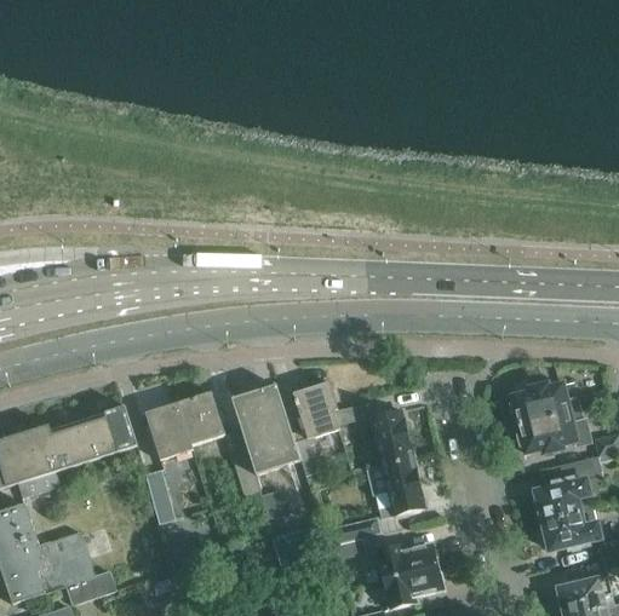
[(291,430),(301,459),(308,482),(320,478),(317,468),(324,467),(314,435),(339,426),(338,421),(333,407),(337,406),(328,379),(292,391),(294,397),(293,397),(296,403),(303,426),(291,430)]
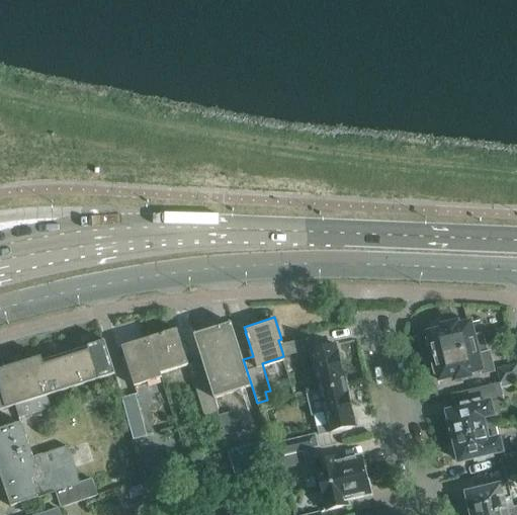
[(201,359),(213,395),(251,383),(243,359),(231,320),(219,324),(193,332),(201,359)]
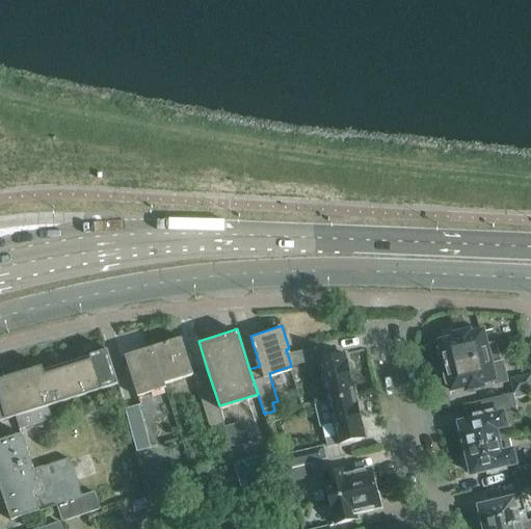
[(444,364),(487,352),(481,328),(470,332),(469,328),(452,333),(453,336),(437,339),(440,348),(439,350),(439,354),(442,356),(444,364)]
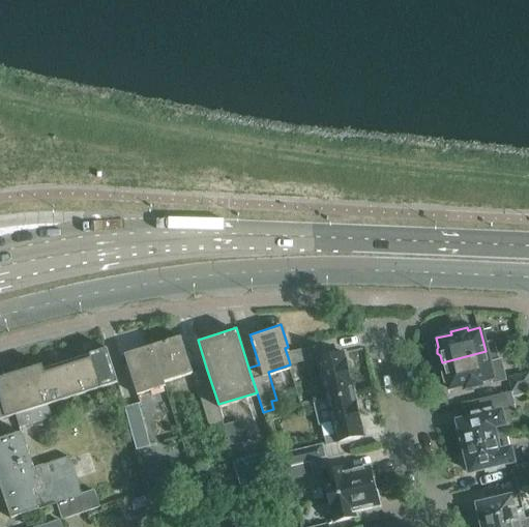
[(519,332),(518,332),(506,335),(509,345),(521,342),(519,332)]
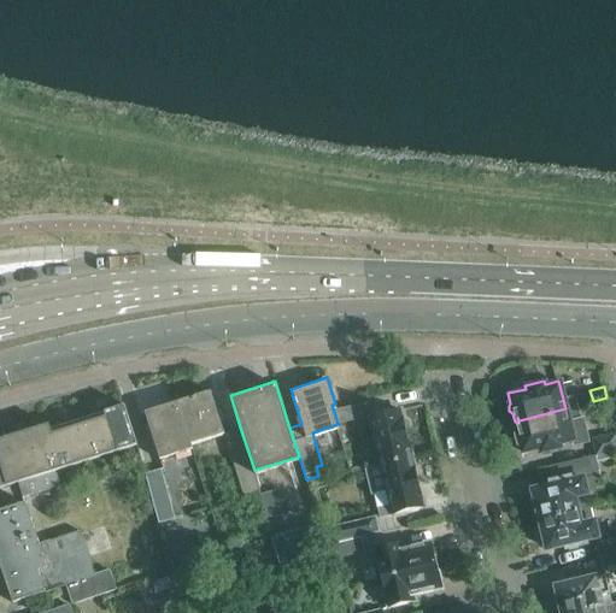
[(177,399),(191,441),(223,430),(210,388),(177,399)]
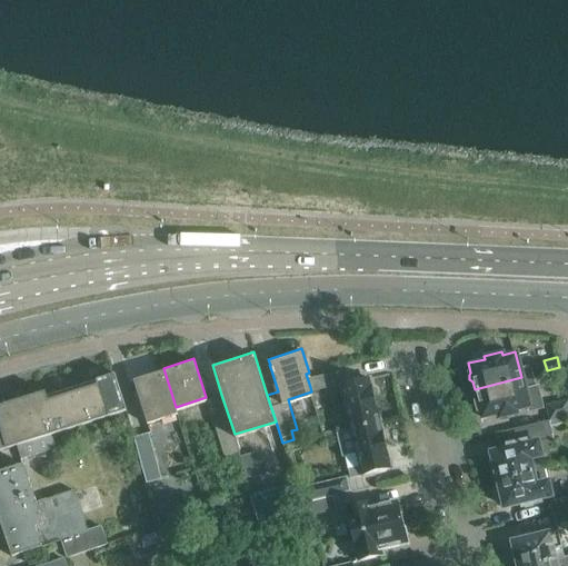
[(177,411),(176,407),(163,368),(132,377),(147,421),(177,411)]
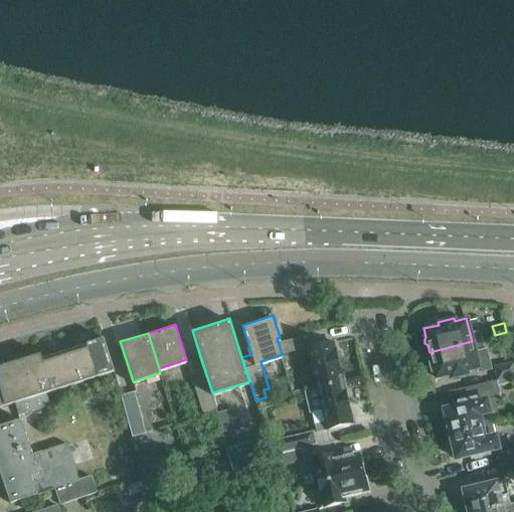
[(0,404),(14,400),(44,390),(114,369),(103,334),(102,335),(102,336),(42,355),(40,352),(0,364),(0,386),(1,389),(0,389),(0,404)]
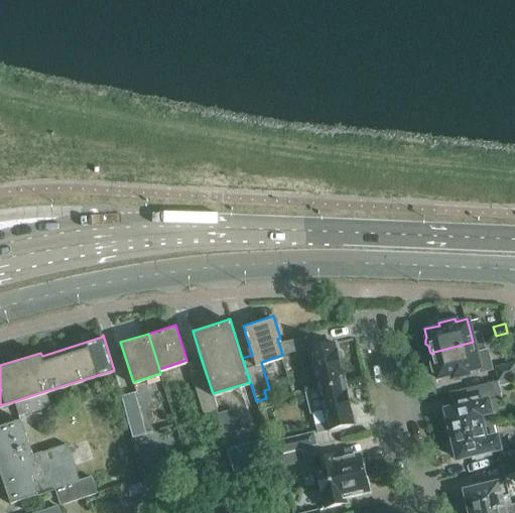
[(278,340),(281,351),(301,346),(298,335),(278,340)]
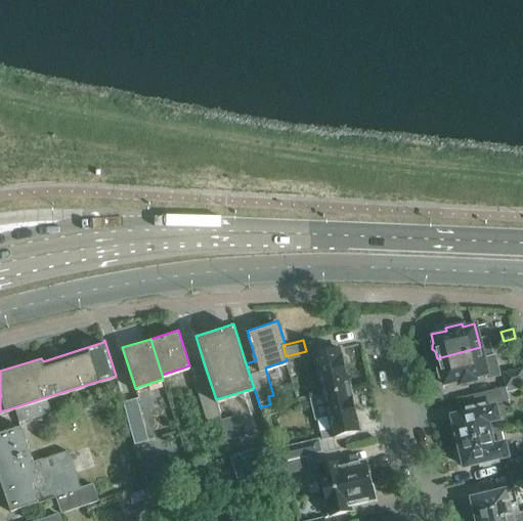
[(321,393),(348,387),(346,381),(348,381),(341,351),(339,352),(337,345),(311,351),(321,393)]
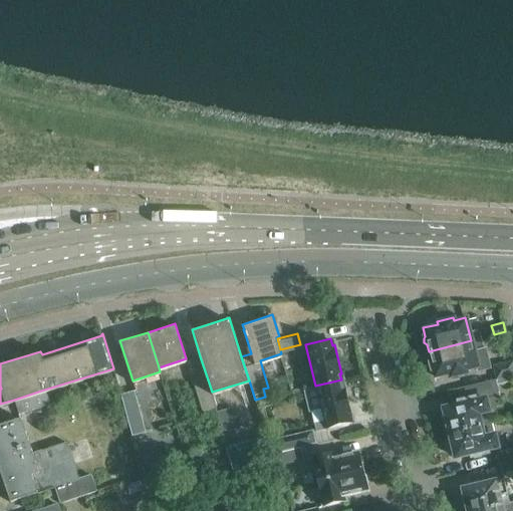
[(479,338),(471,340),(429,351),(430,357),(429,360),(431,368),(433,369),(434,374),(449,371),(450,374),(465,370),(464,367),(475,364),(476,368),(488,364),(483,346),(481,347),(479,338)]
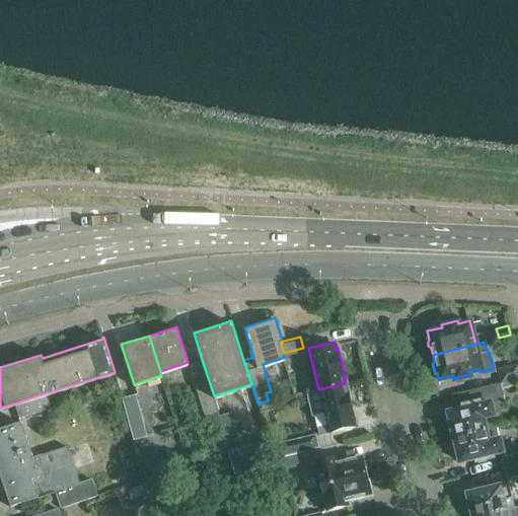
[(189,364),(205,414),(218,410),(214,395),(202,360),(189,364)]
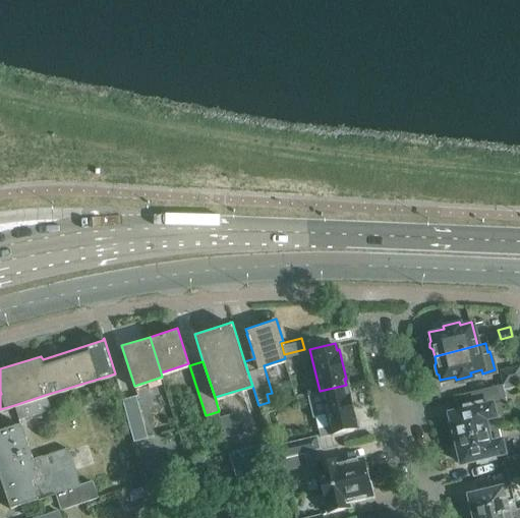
[(519,373),(519,372),(518,363),(499,368),(501,379),(519,373)]
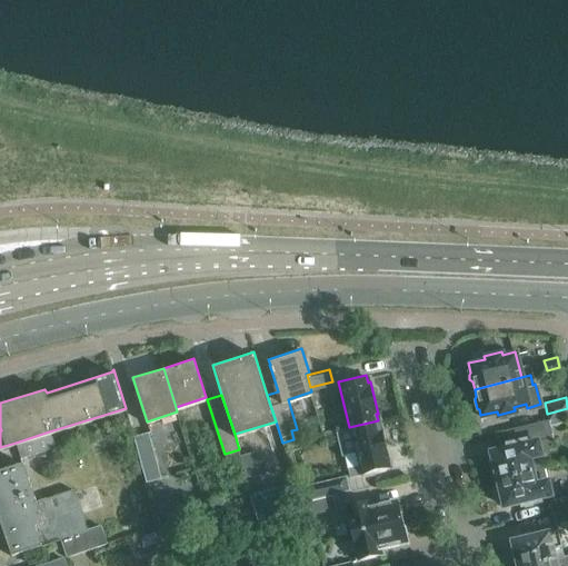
[(491,456),(489,457),(492,473),(495,472),(497,477),(542,465),(539,452),(541,452),(546,446),(544,438),(551,436),(547,417),(518,424),(522,440),(507,444),(508,446),(490,450),(491,456)]
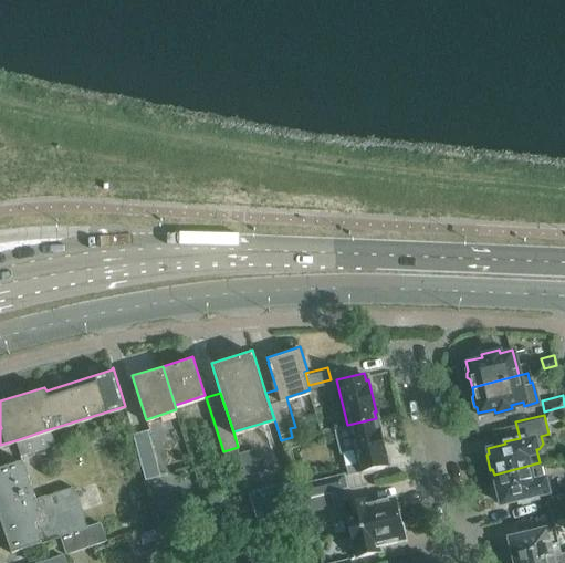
[(376,418),(347,425),(352,441),(353,440),(359,469),(386,464),(384,456),(386,455),(379,425),(377,425),(376,418)]
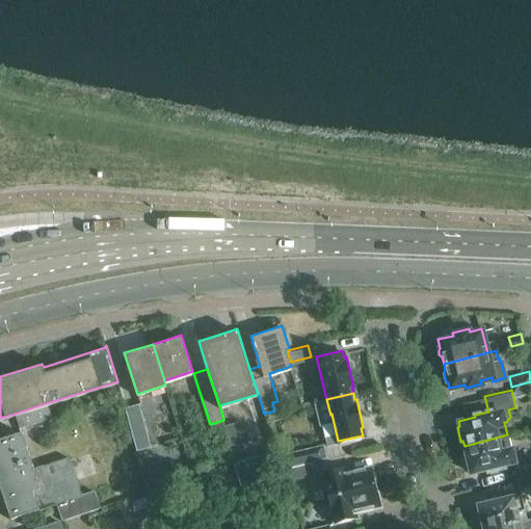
[(139,401),(127,405),(125,405),(135,449),(150,444),(139,401)]
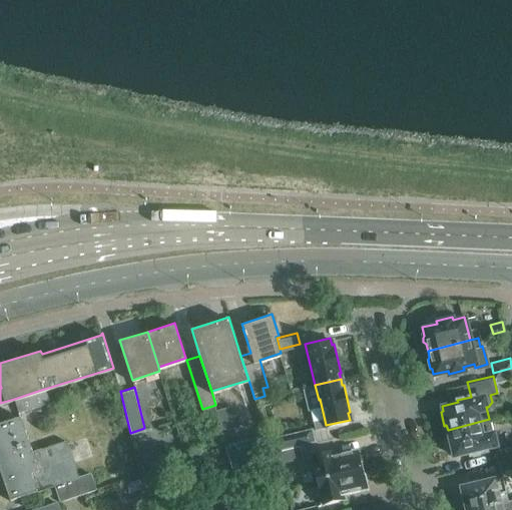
[(48,402),(44,389),(14,399),(18,411),(48,402)]
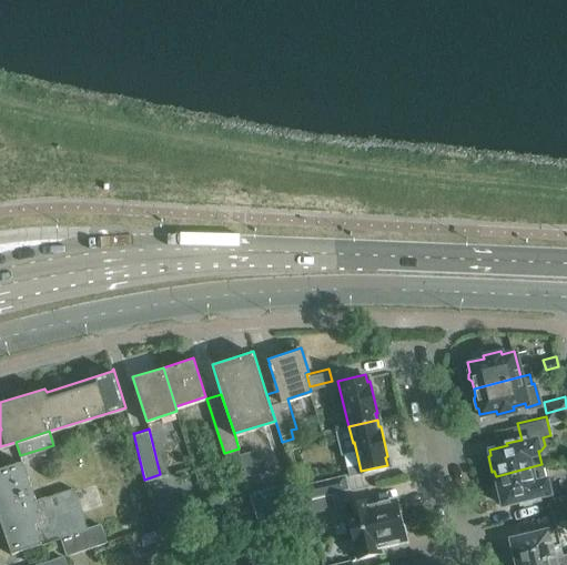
[(259,446),(241,451),(246,472),(264,467),(259,446)]
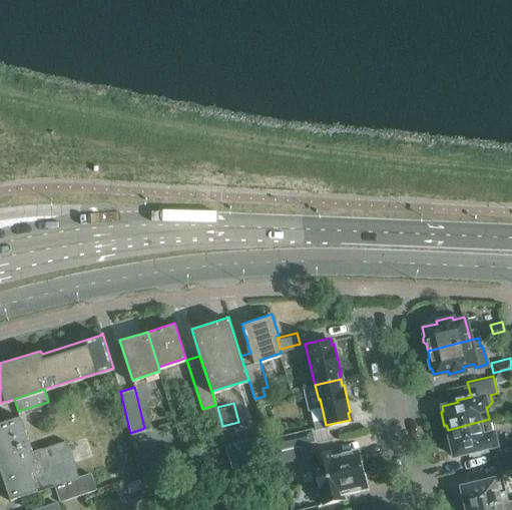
[(0,469),(10,499),(54,484),(78,477),(66,439),(32,451),(20,416),(0,423),(0,469)]
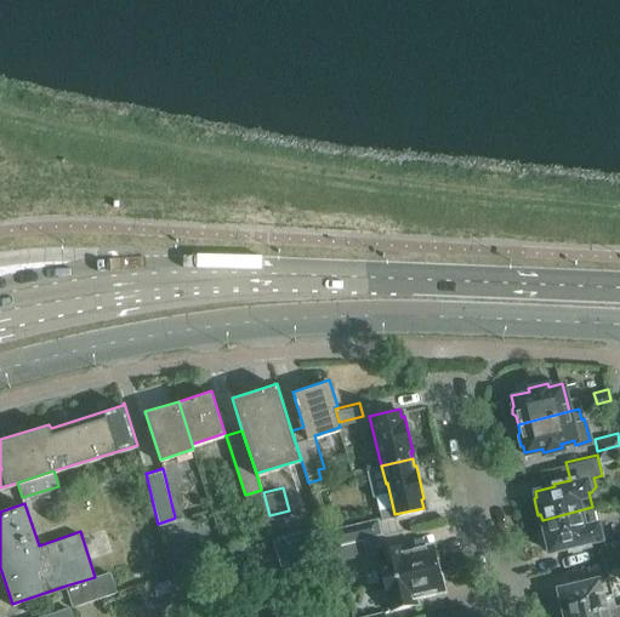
[(592,507),(542,520),(544,527),(542,530),(545,542),(547,543),(549,549),(568,544),(569,547),(586,543),(586,540),(599,537),(596,523),(592,507)]
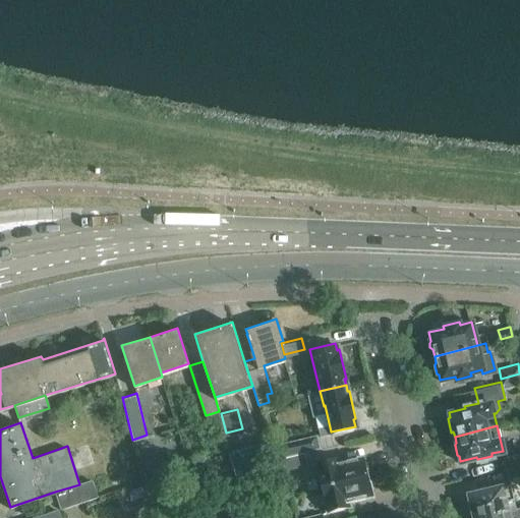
[(280,458),(302,452),(301,451),(320,446),(316,433),(277,442),(280,458)]
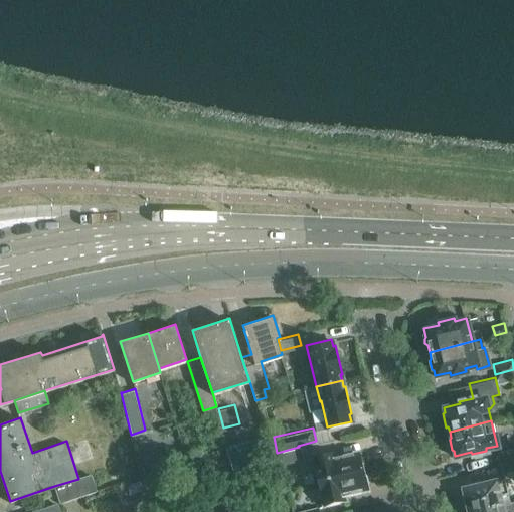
[(227,441),(223,430),(211,435),(214,446),(227,441)]
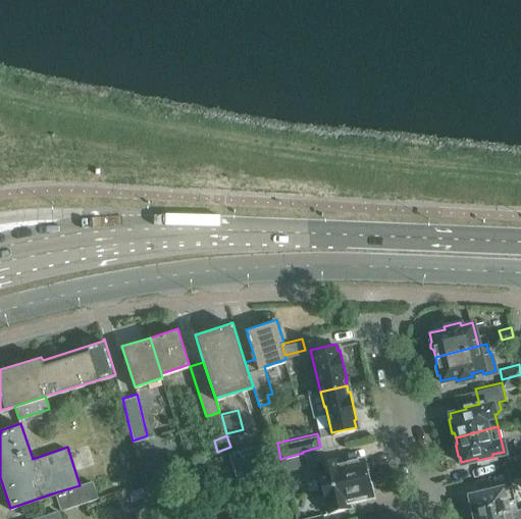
[(279,464),(272,442),(237,452),(228,455),(236,477),(279,464)]
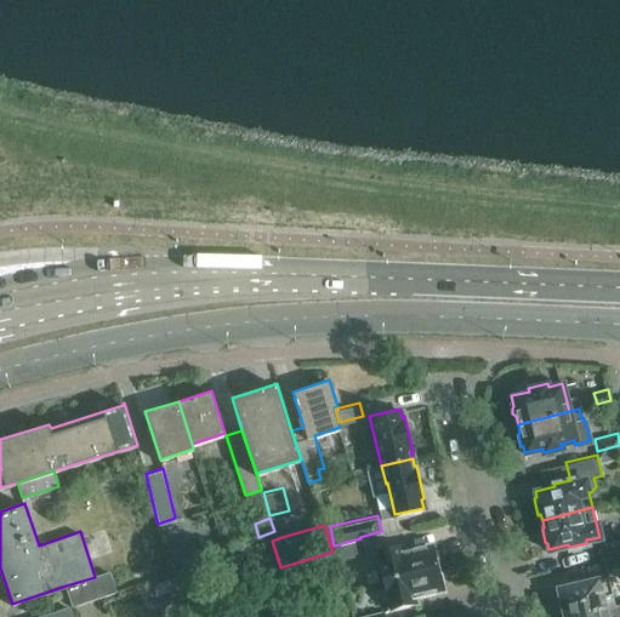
[(602,556),(619,552),(619,536),(598,543),(602,556)]
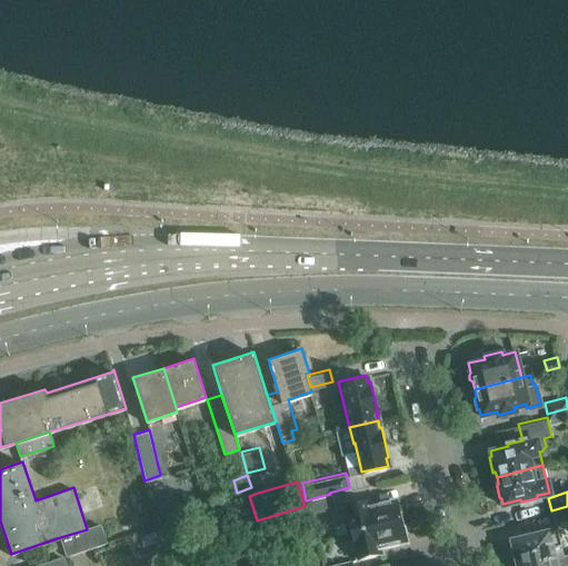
[(330,494),(306,500),(309,512),(334,506),(330,494)]
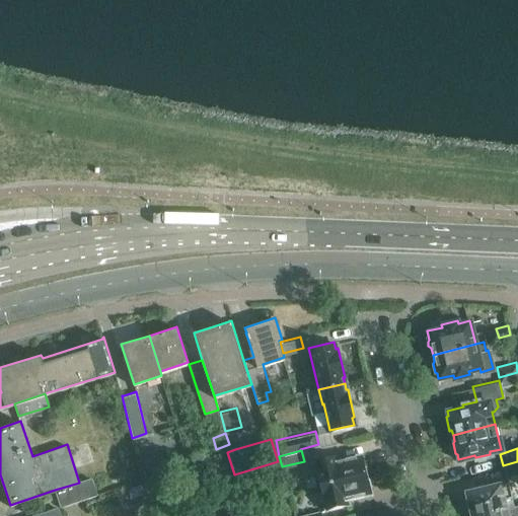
[(319,485),(366,472),(366,468),(366,466),(365,460),(363,459),(362,453),(338,458),(337,454),(313,459),(319,485)]
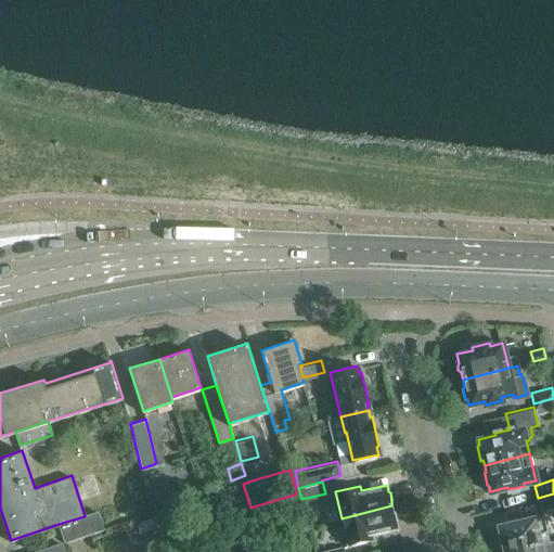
[(553,506),(553,493),(538,498),(541,511),(553,506)]
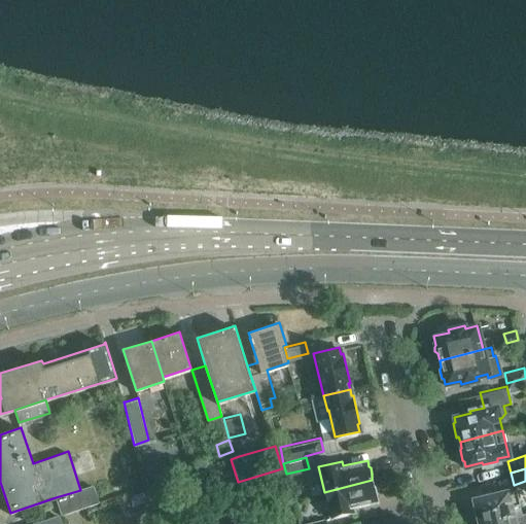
[(372,480),(324,492),(329,517),(354,511),(352,507),(377,500),(376,494),(376,492),(375,485),(373,483),(372,480)]
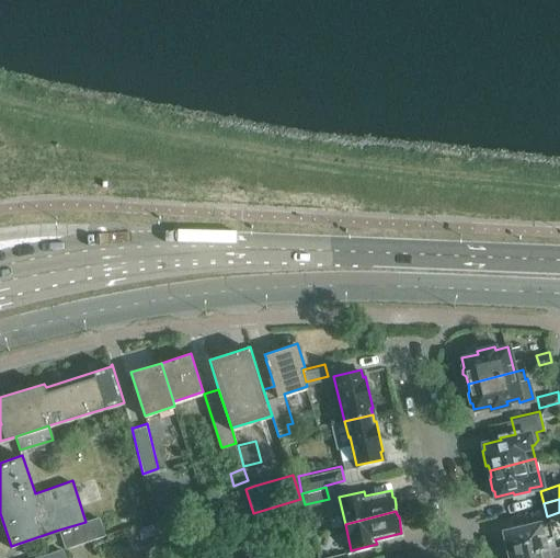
[(157,526),(168,523),(164,512),(153,515),(157,526)]
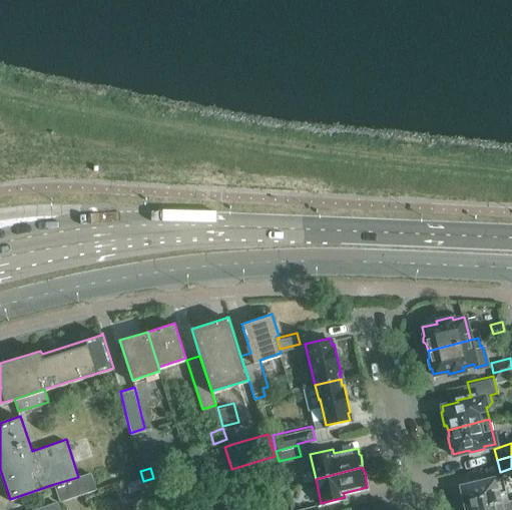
[(78,477),(54,484),(59,500),(95,488),(90,473),(78,477)]
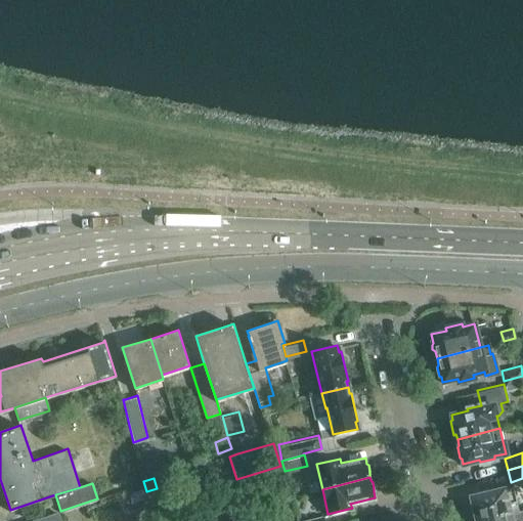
[(471,498),(469,500),(472,511),(474,510),(476,520),(518,510),(512,486),(479,494),(478,490),(470,492),(471,498)]
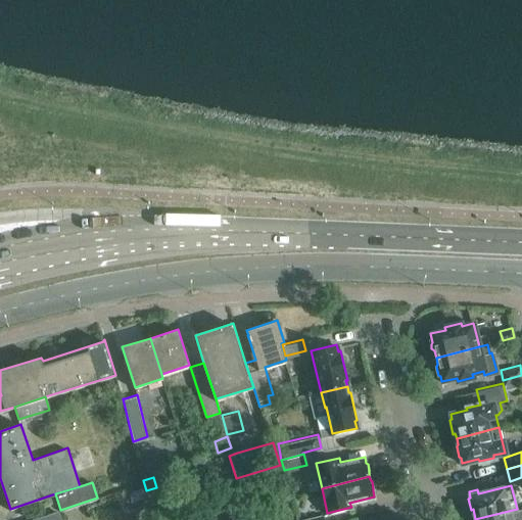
[(521,519),(521,507),(517,509),(475,519),(521,519)]
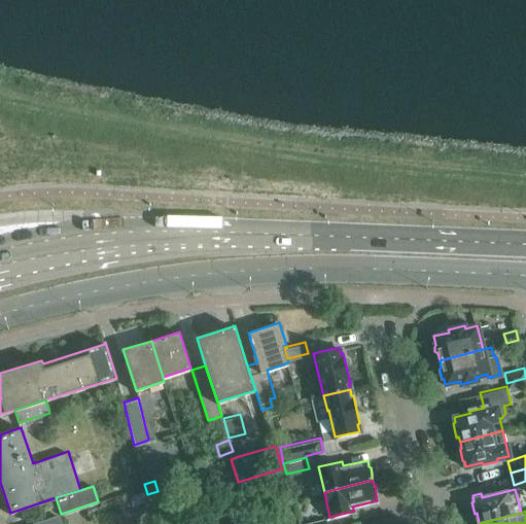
[(61,523),(58,514),(26,523),(61,523)]
